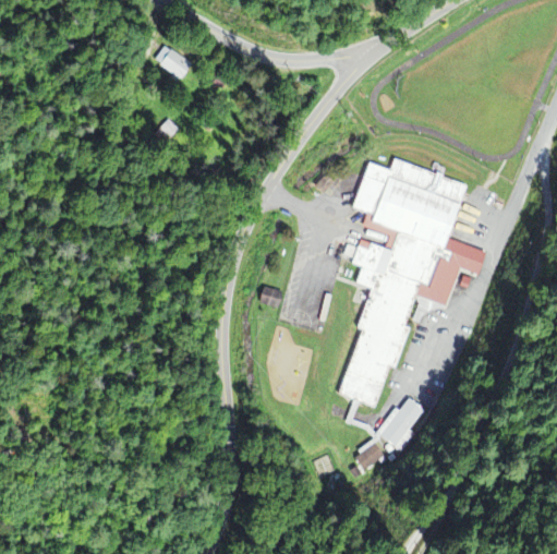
[(180,80),(191,63),(164,45),(153,61),(180,80)]
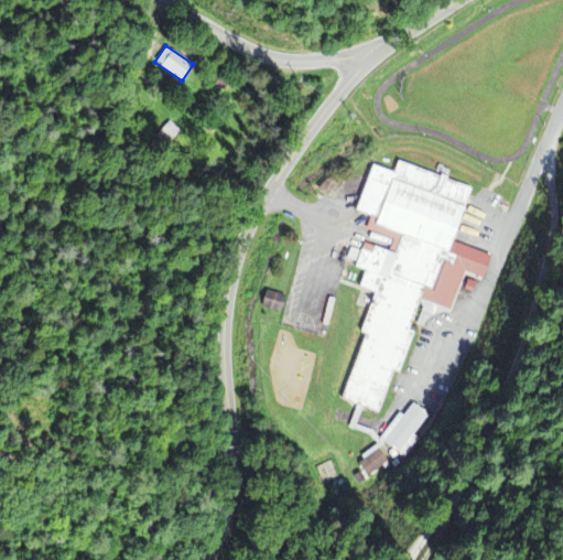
[(381,410),(392,369),(401,373),(419,300),(454,309),(463,271),(487,277),(494,252),(457,244),(472,186),(456,182),(440,165),(439,172),(397,161),(394,170),(369,163),(357,212),(369,214),(368,221),(374,222),(398,238),(394,250),(361,243),(356,267),(363,271),(359,288),(371,291),(344,401),(381,410)]
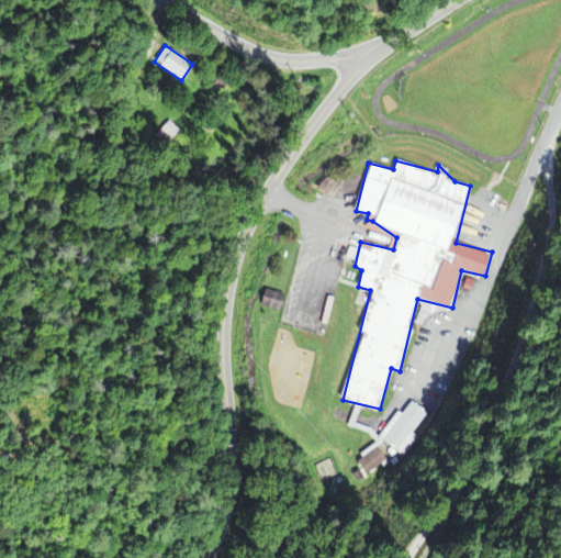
[(282,311),(287,294),(268,288),(262,304),(282,311)]
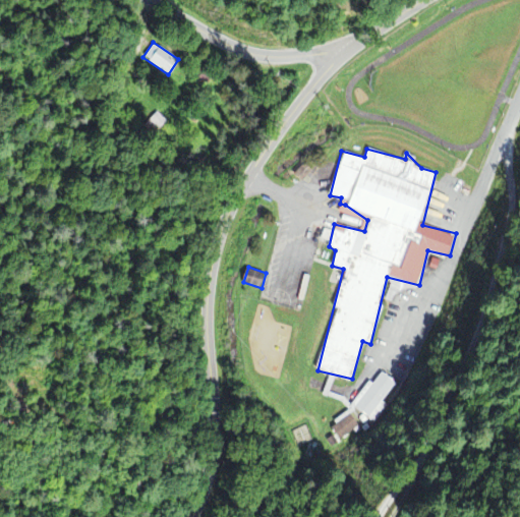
[(372,422),(389,403),(384,399),(397,383),(380,368),(351,404),(372,422)]
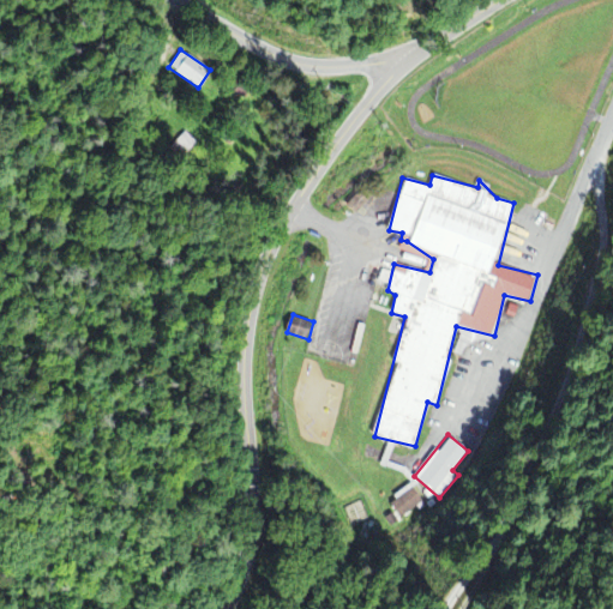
[(401,517),(425,504),(416,487),(391,500),(401,517)]
